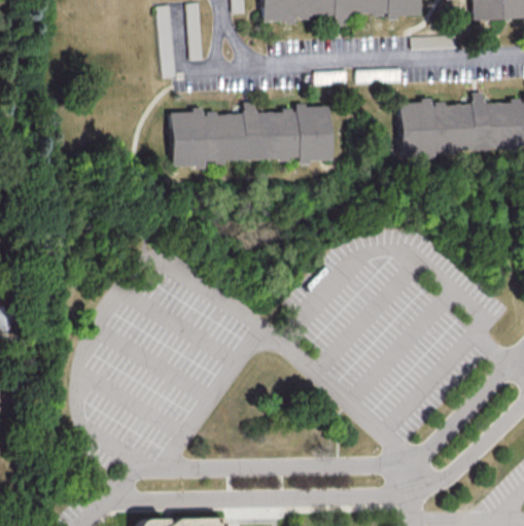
[(230,0),(231,12),(243,12),(243,0),(230,0)]
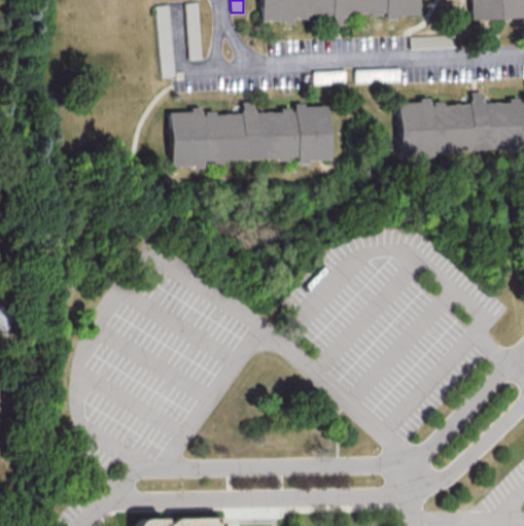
[(259,0),(262,21),(396,16),(423,15),(422,0),(259,0)]
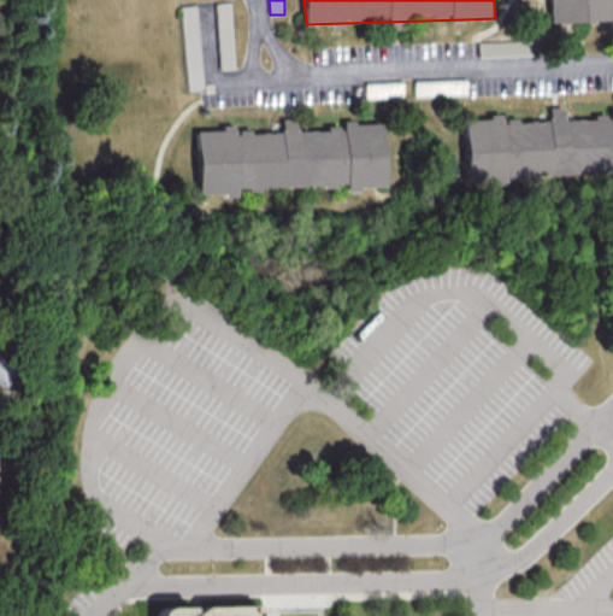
[(612,19),(554,24),(553,0),(612,0),(612,19)]
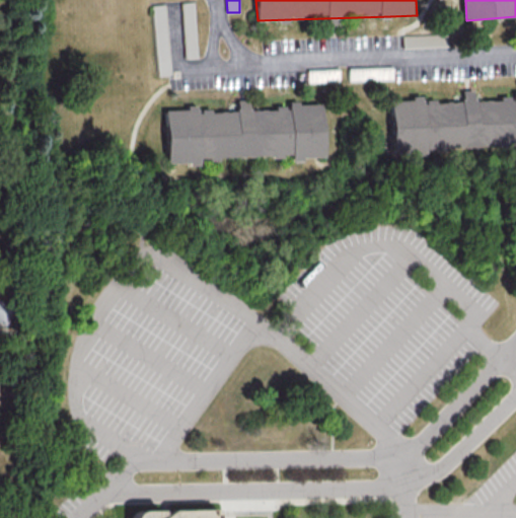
[(199,59),(198,3),(183,3),(185,59),(199,59)]
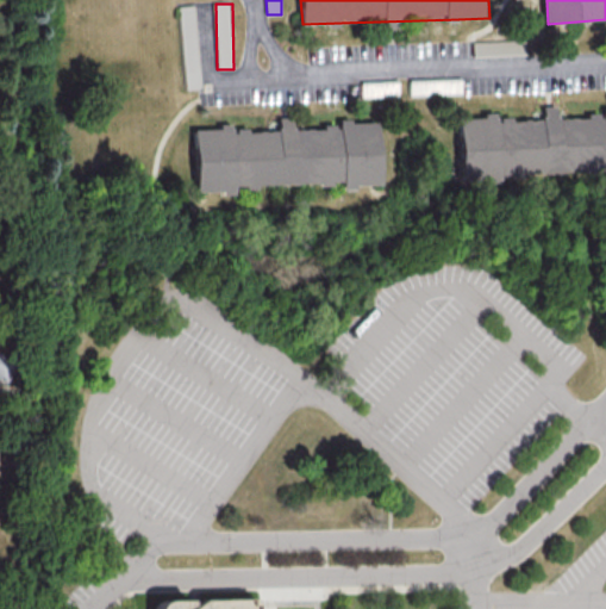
[(187,89),(201,88),(193,6),(180,7),(187,89)]
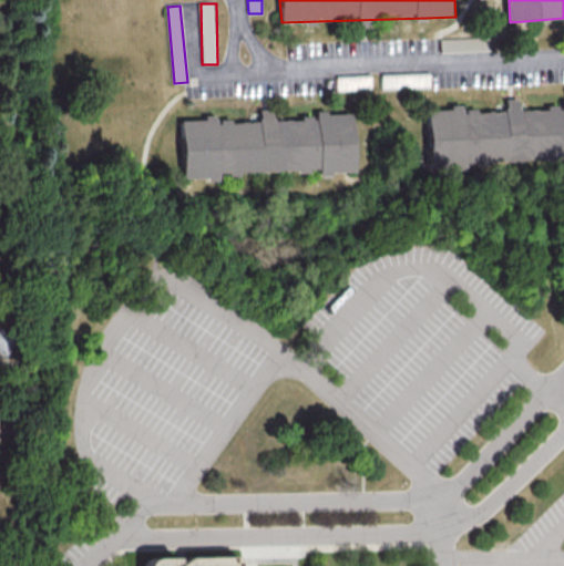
[(382,75),(383,89),(431,88),(431,73),(382,75)]
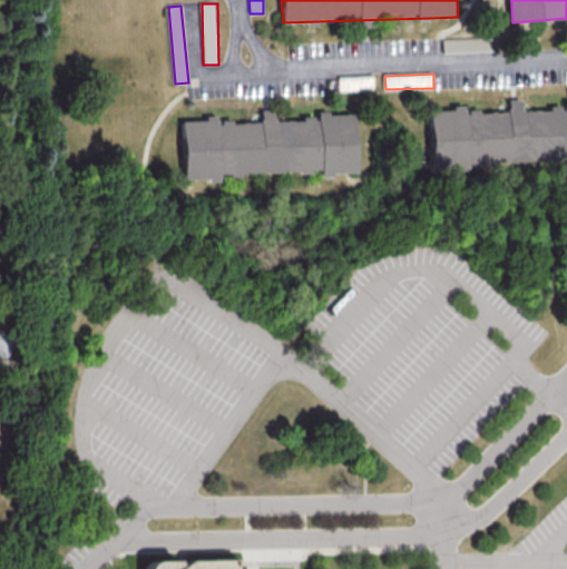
[(340,91),(375,91),(374,76),(340,77),(340,91)]
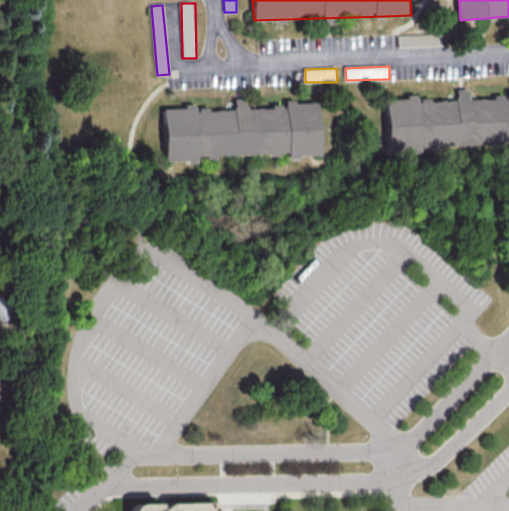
[(508,95),(386,103),(389,153),(508,146),(508,95)]
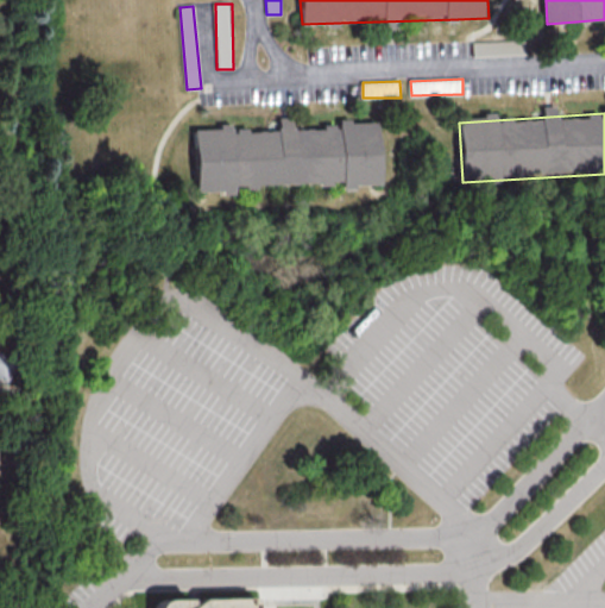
[(194,135),(197,190),(384,185),(383,124),(194,135)]
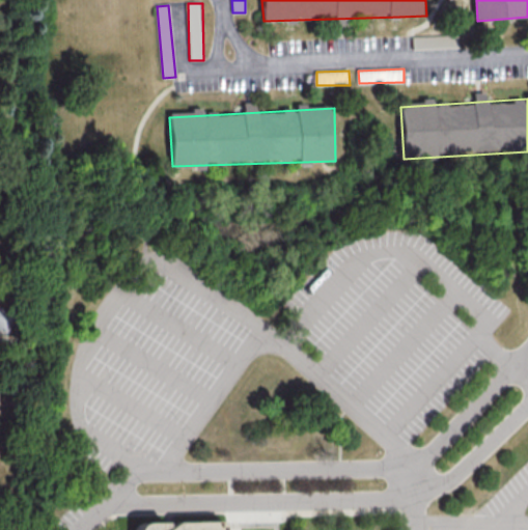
[(0,331),(7,335),(16,312),(0,306),(0,331)]
